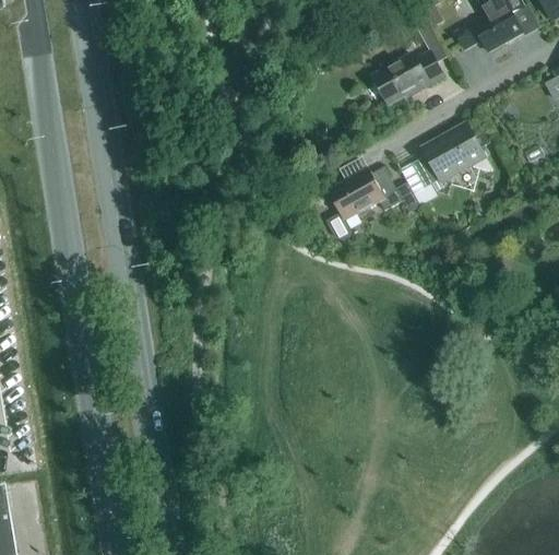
[(523,28),(513,10),(525,3),(523,0),(492,0),(498,9),(489,13),(487,10),(464,23),(465,25),(455,31),(464,46),(482,36),(488,48),(523,28)]
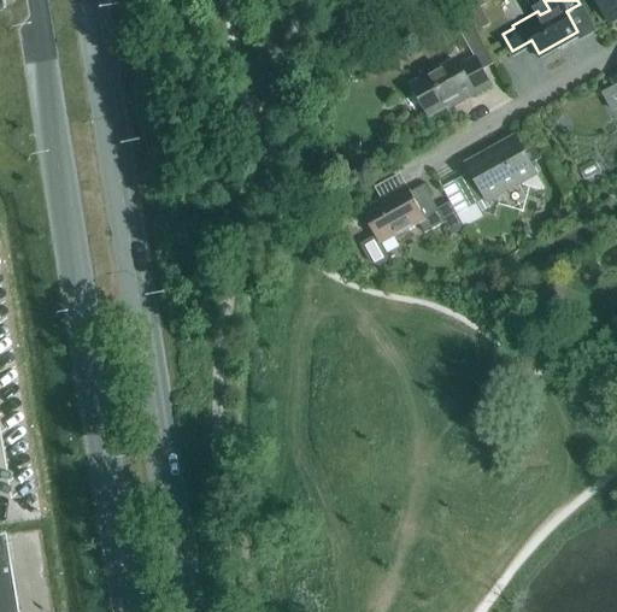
[(599,0),(610,19),(616,15),(616,0),(599,0)]
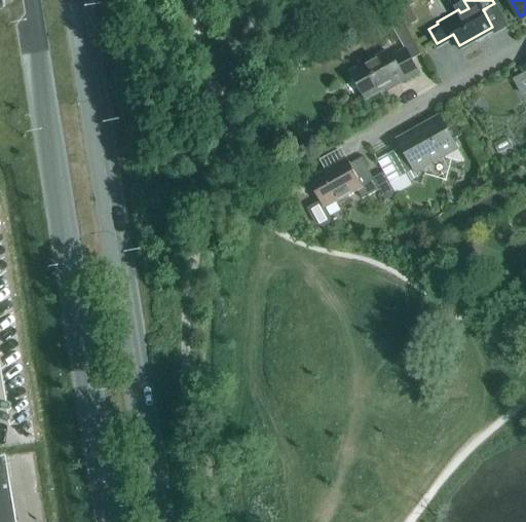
[(409,30),(396,7),(386,12),(399,35),(409,30)]
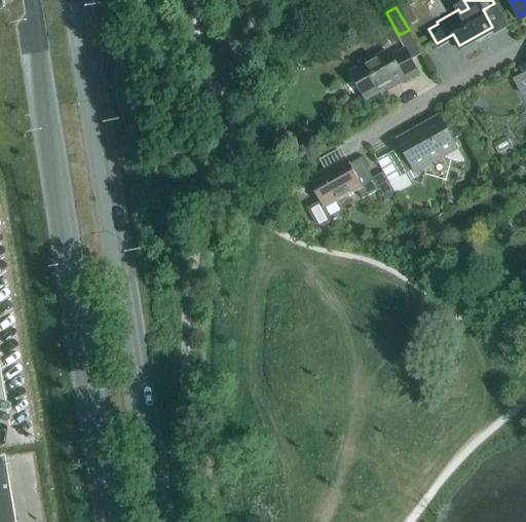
[(385,86),(417,69),(405,46),(391,53),(388,48),(352,69),(366,95),(384,84),(385,86)]
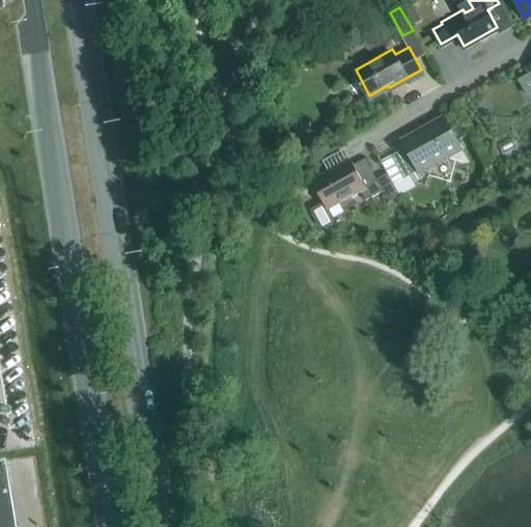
[(530,71),(520,78),(528,91),(530,89),(530,71)]
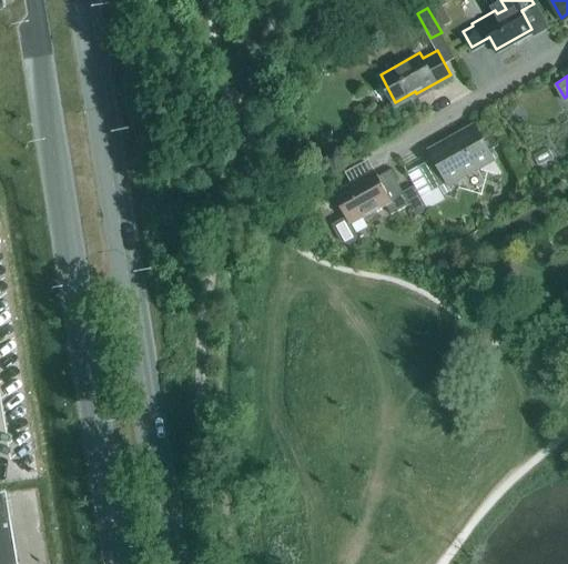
[(449,181),(477,165),(500,172),(500,169),(493,157),(475,123),(430,148),(435,154),(419,163),(433,188),(448,180),(449,181)]
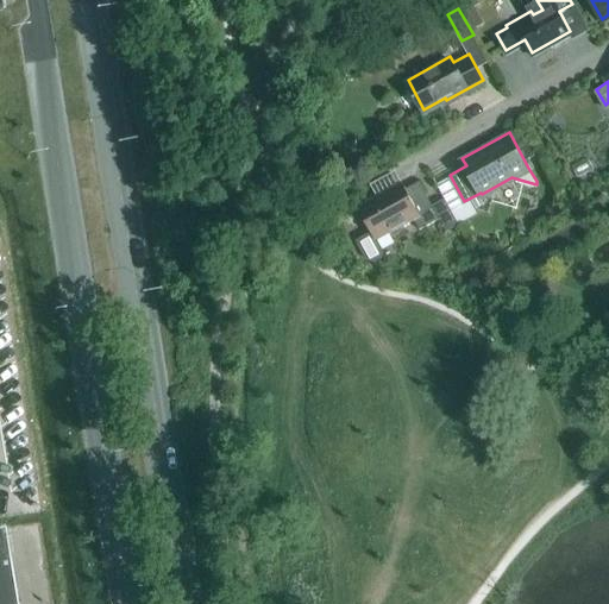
[(406,187),(402,181),(358,205),(371,230),(355,238),(369,263),(385,253),(376,237),(414,215),(420,226),(439,215),(419,180),(406,187)]
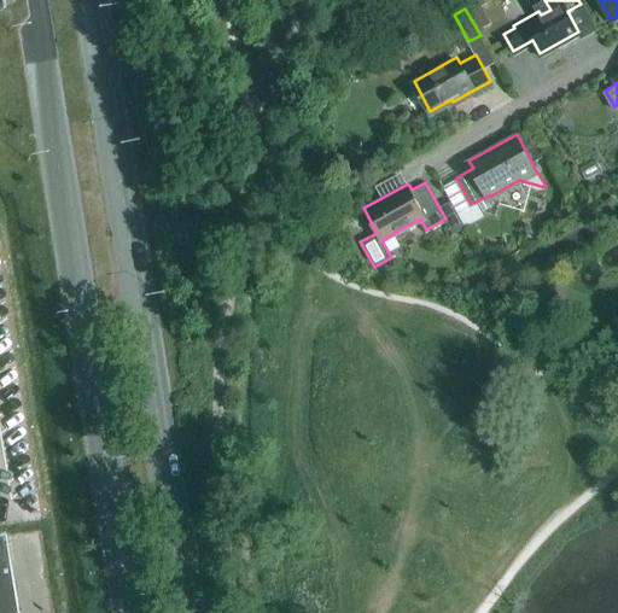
[(484,217),(476,204),(472,206),(458,214),(466,228),(484,217)]
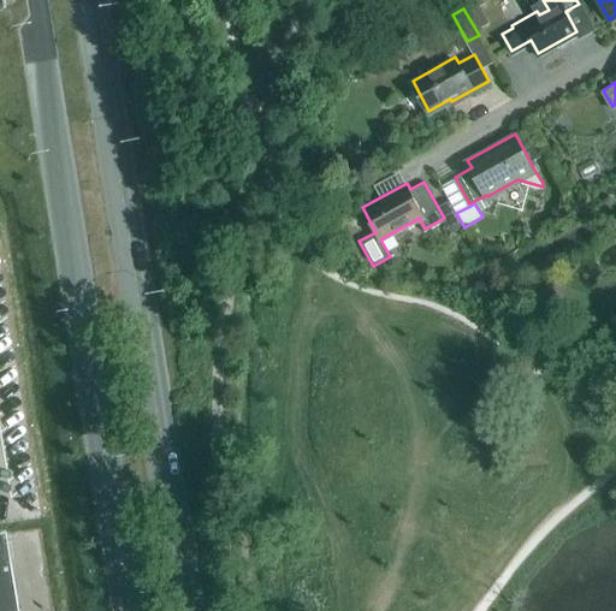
[(0,610),(17,610),(4,531),(0,531),(0,610)]
